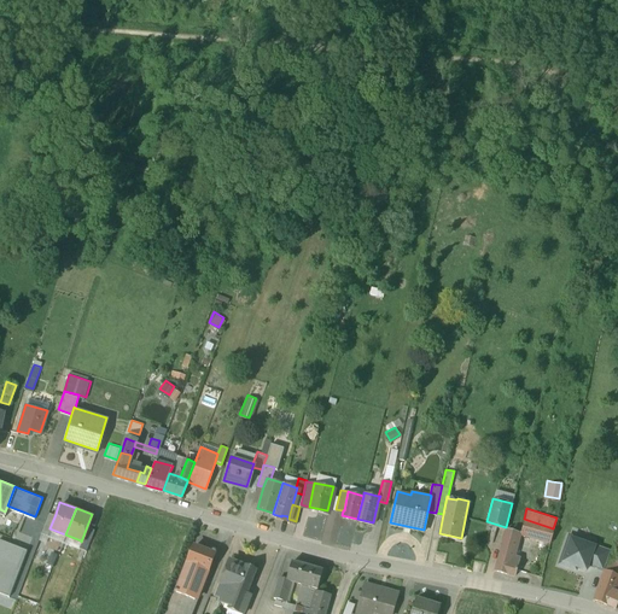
[(48,512),(41,532),(48,534),(50,528),(56,514),(48,512)]
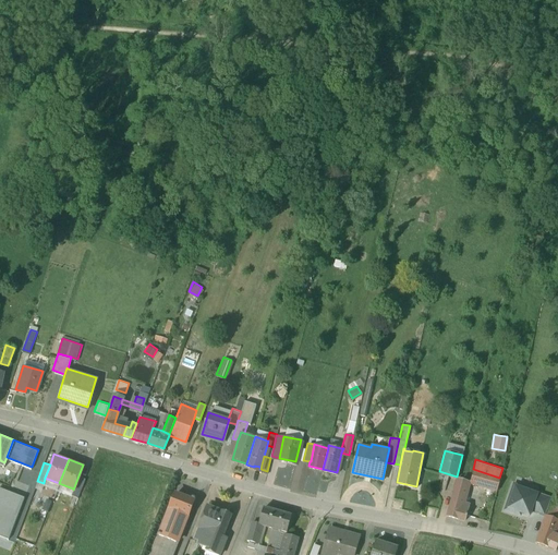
[(499,478),(473,469),(470,481),(489,486),(496,489),(499,478)]
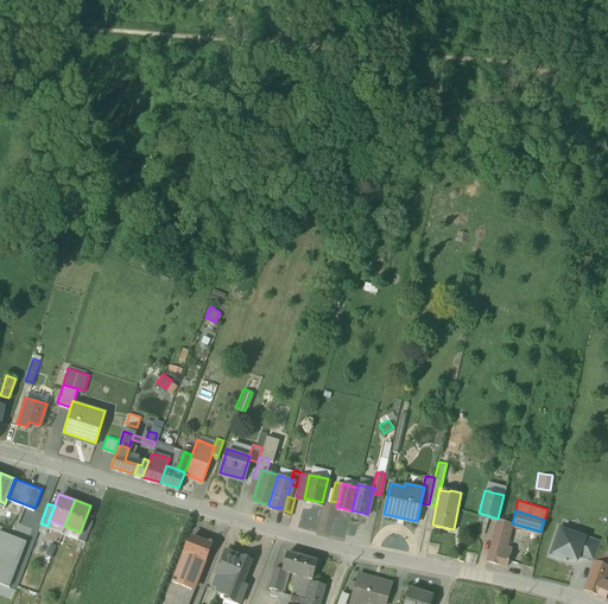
[(86,517),(80,533),(80,532),(77,538),(84,540),(93,520),(86,517)]
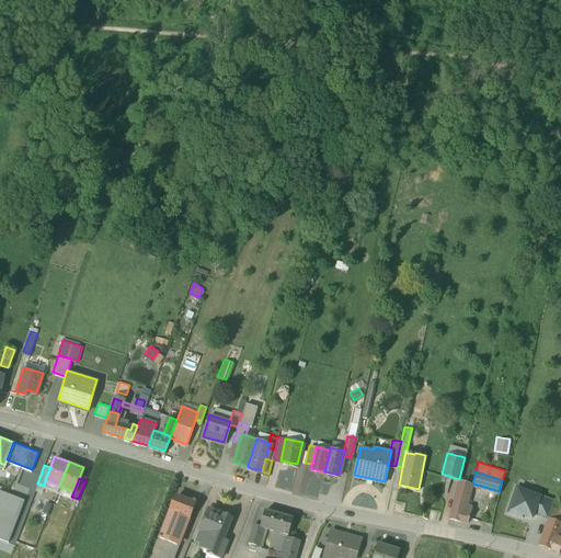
[(470,482),(460,480),(458,487),(469,489),(470,482)]
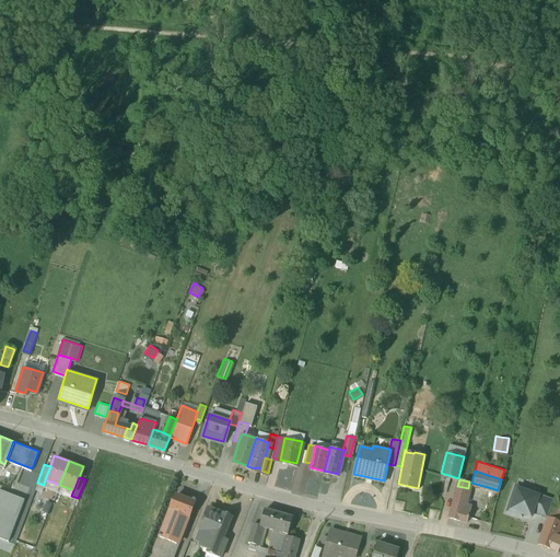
[(532,511),(538,492),(539,491),(516,484),(508,509),(516,512),(516,510),(531,515),(532,511)]
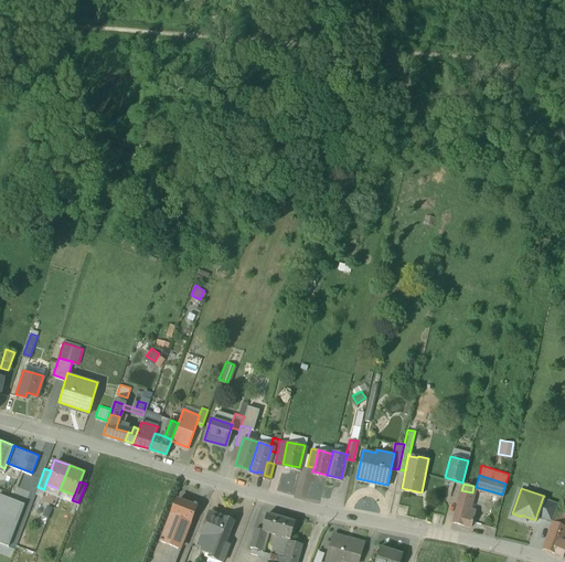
[(472,492),(461,490),(456,510),(466,513),(472,492)]
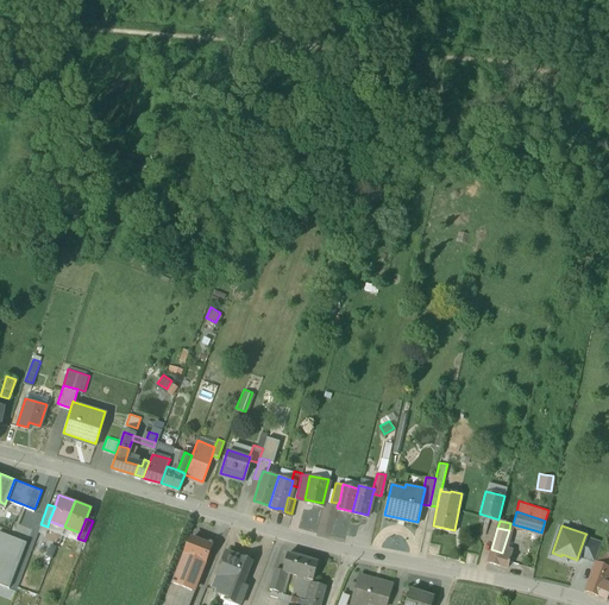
[(26,540),(0,529),(0,581),(10,585),(26,540)]
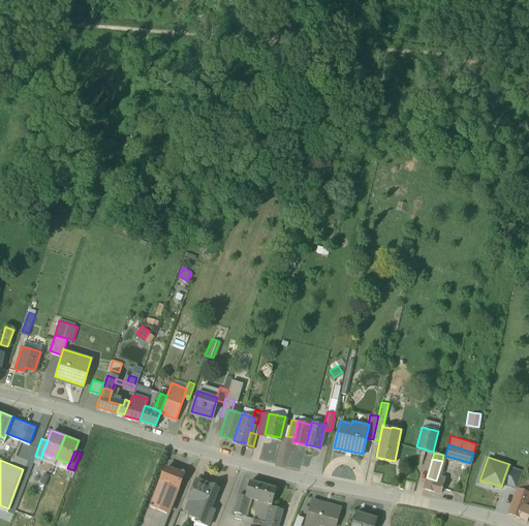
[(517,487),(522,469),(508,465),(502,483),(517,487)]
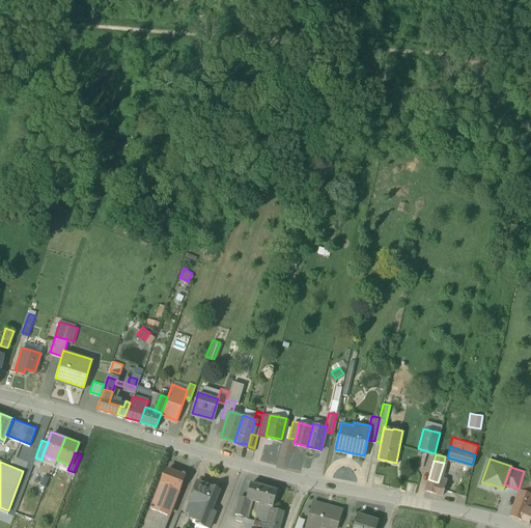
[(184,475),(166,468),(150,507),(167,513),(171,504),(172,504),(184,475)]
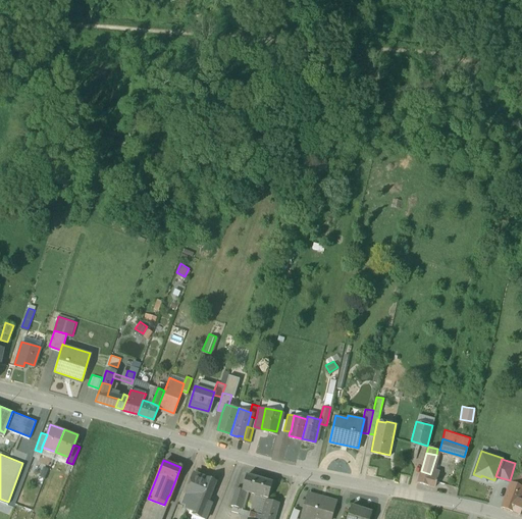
[(521,473),(514,470),(511,480),(521,484),(521,473)]
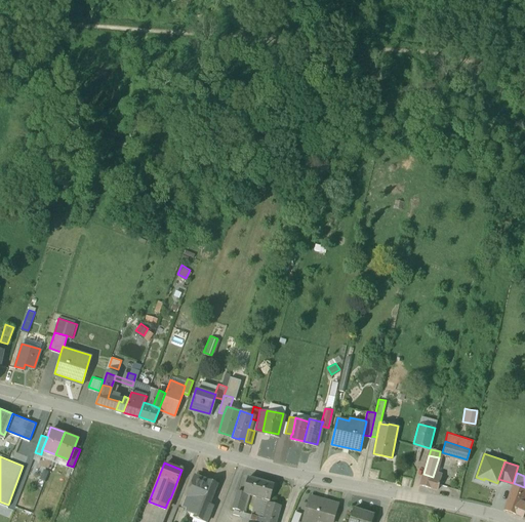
[(433,477),(423,474),(420,484),(445,490),(447,481),(433,477)]
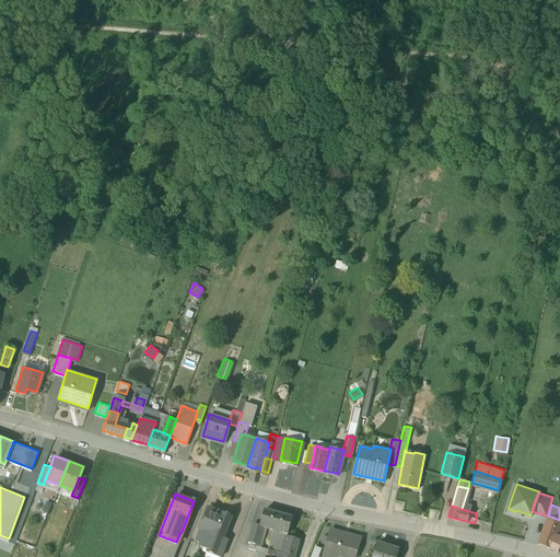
[(220,514),(207,510),(208,507),(195,540),(199,541),(198,544),(207,547),(203,556),(207,556),(218,556),(225,540),(222,537),(231,515),(221,512),(220,514)]
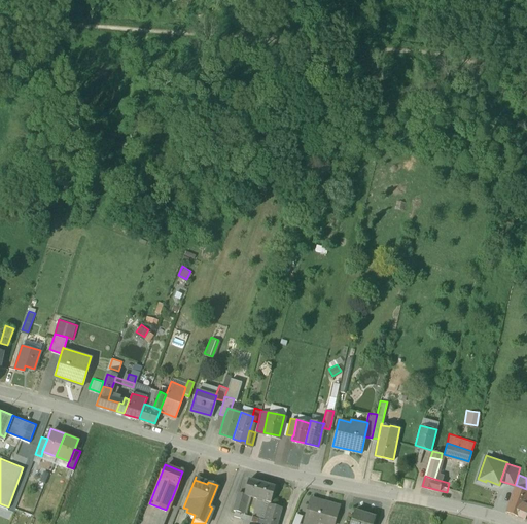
[(261,481),(249,477),(244,493),(247,493),(257,497),(261,481)]
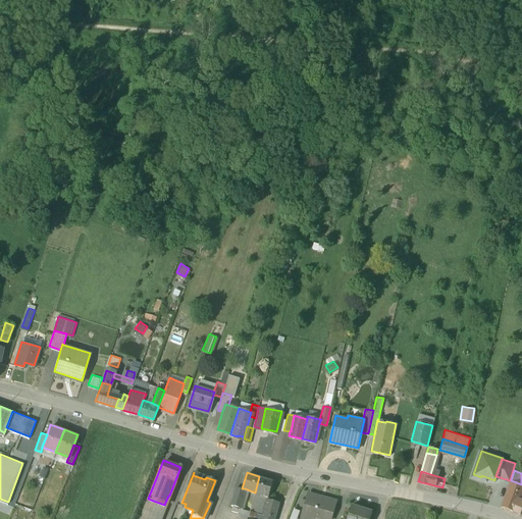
[(272,480),(259,476),(255,492),(268,496),(272,480)]
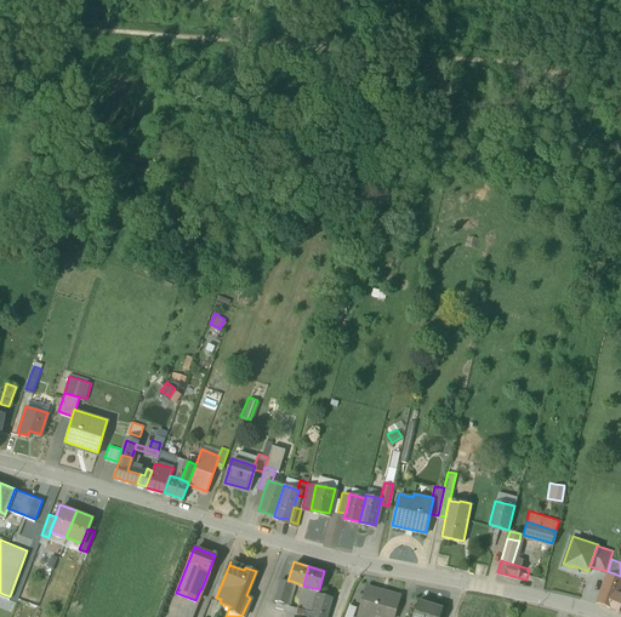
[(620,600),(614,598),(620,577),(620,576),(608,571),(597,600),(620,610),(620,600)]
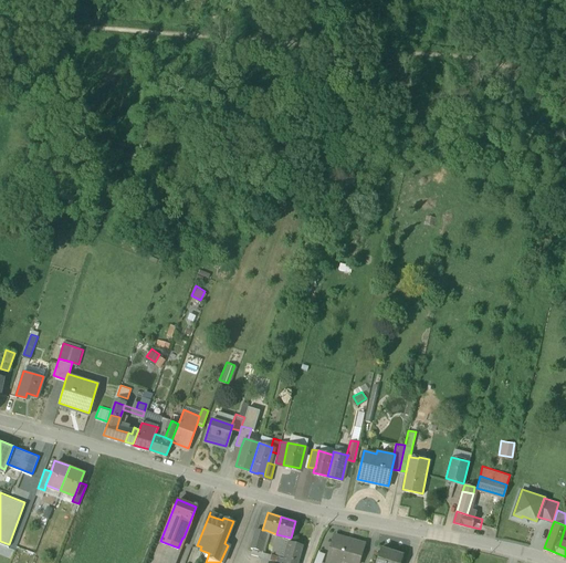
[(265,530),(262,530),(255,528),(251,546),(252,546),(260,549),(265,530)]
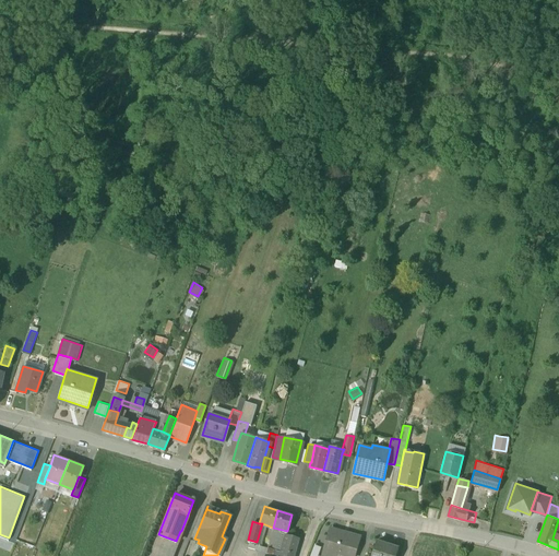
[(295,554),(299,536),(286,533),(287,531),(273,528),(268,546),(293,554),(295,554)]
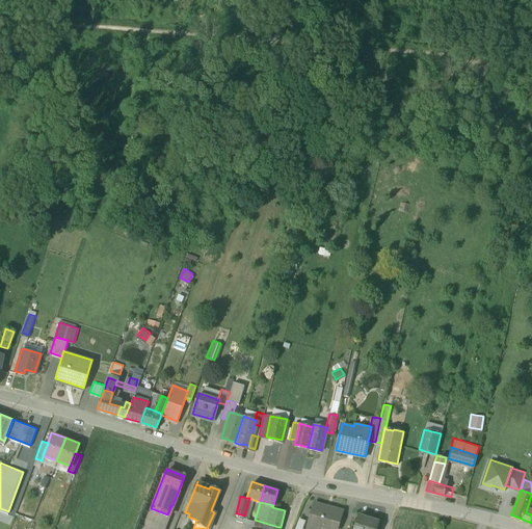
[(336,528),(342,510),(314,502),(307,526),(315,528),(320,528),(322,526),(331,528),(336,528)]
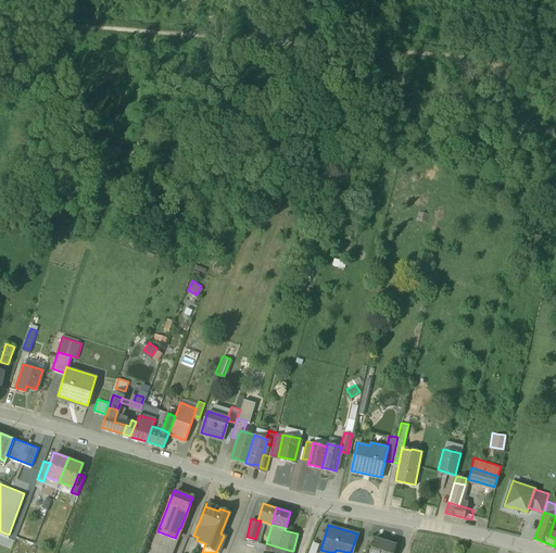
[(168,552),(175,538),(158,531),(156,530),(147,552),(168,552)]
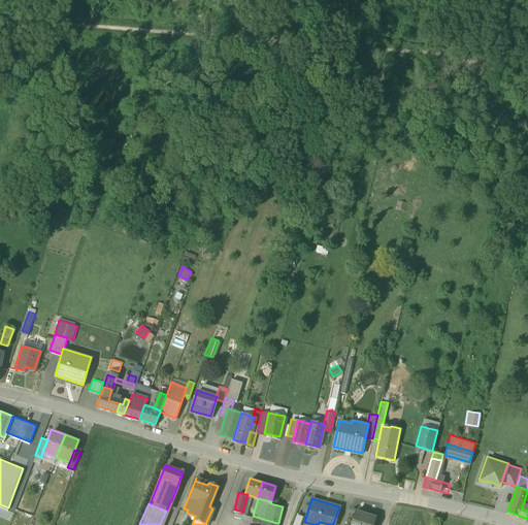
[(242,512),(235,510),(234,516),(243,518),(241,524),(243,524),(250,524),(253,516),(245,514),(245,513),(242,512)]
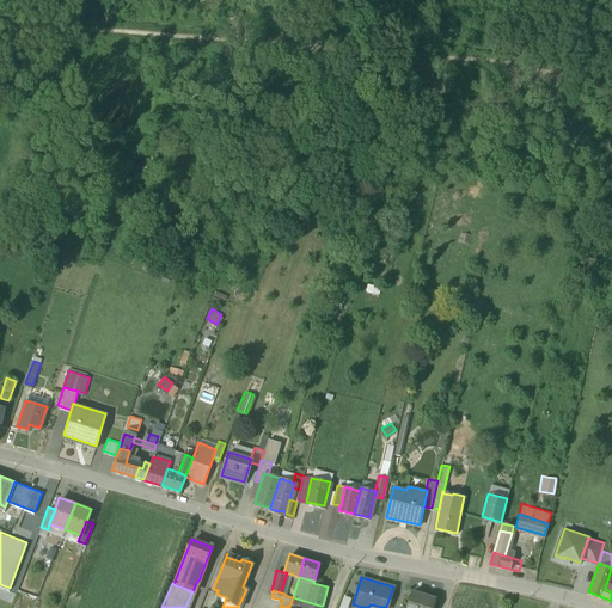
[(433,607),(436,599),(412,591),(407,607),(433,607)]
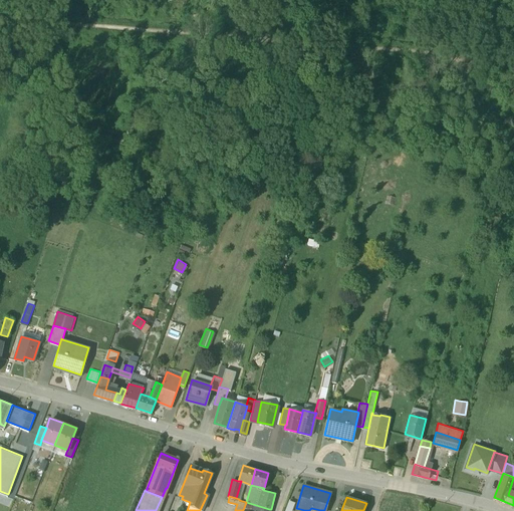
[(291,510),(295,502),(288,499),(284,510),(291,510)]
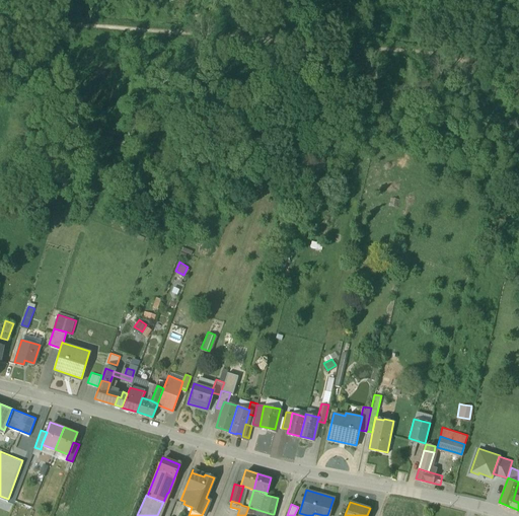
[(271,515),(272,514),(248,507),(245,515),(271,515)]
